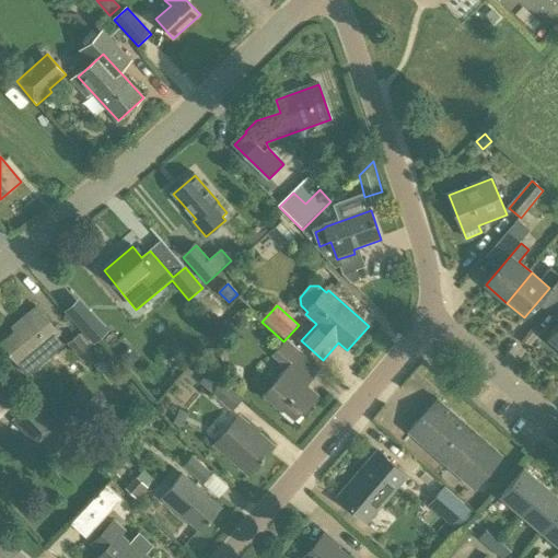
[(28,378),(65,346),(58,338),(60,336),(36,307),(21,322),(24,325),(1,344),(18,363),(18,364),(28,378)]
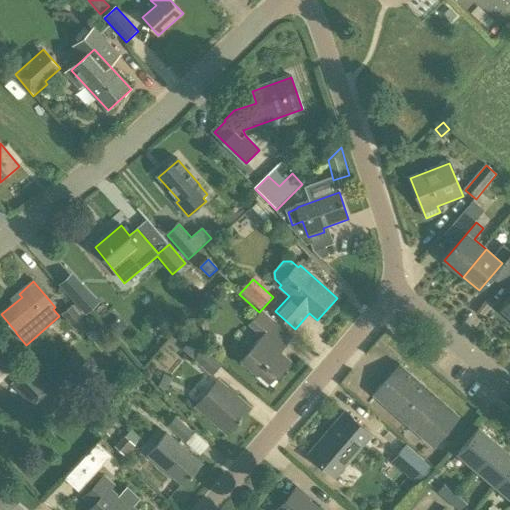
[(509,299),(501,310),(509,316),(509,299)]
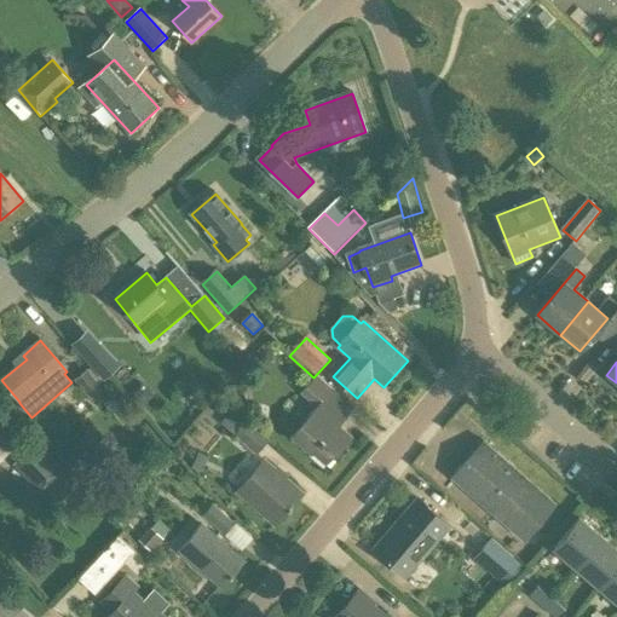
[(96,407),(109,395),(88,370),(75,381),(96,407)]
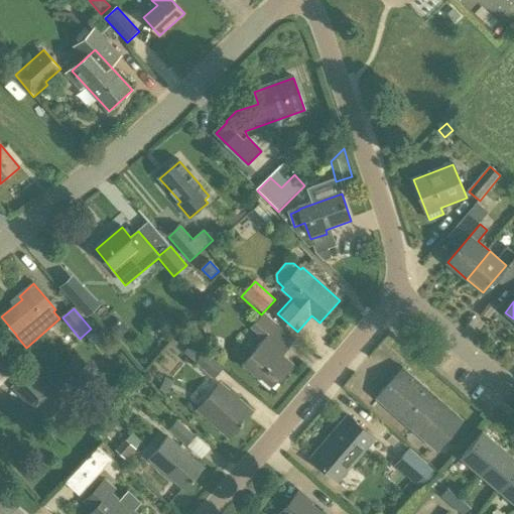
[(145,322),(156,334),(164,326),(153,313),(145,322)]
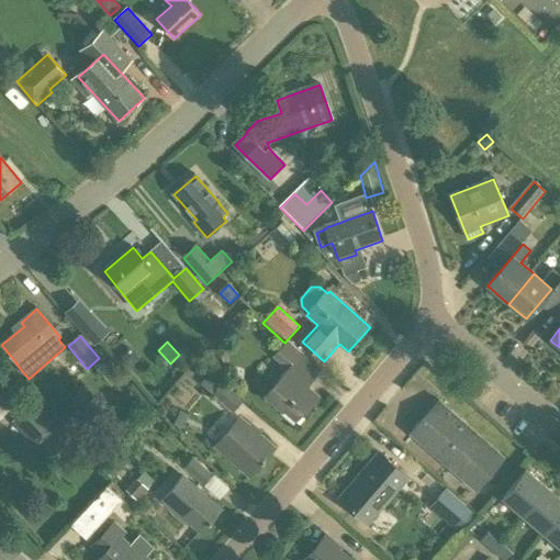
[(298,423),(320,398),(309,388),(323,371),(288,342),(275,357),(289,369),(266,395),(298,423)]
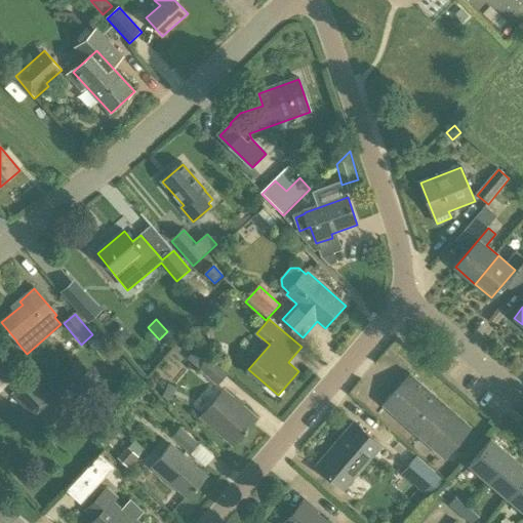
[(19,385),(12,377),(17,373),(0,357),(0,390),(7,383),(15,391),(11,395),(34,418),(35,417),(47,431),(68,412),(32,374),(19,385)]
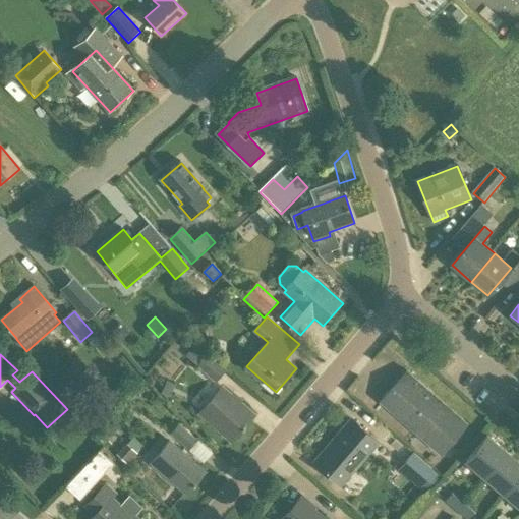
[(217,384),(227,370),(208,354),(196,366),(217,384)]
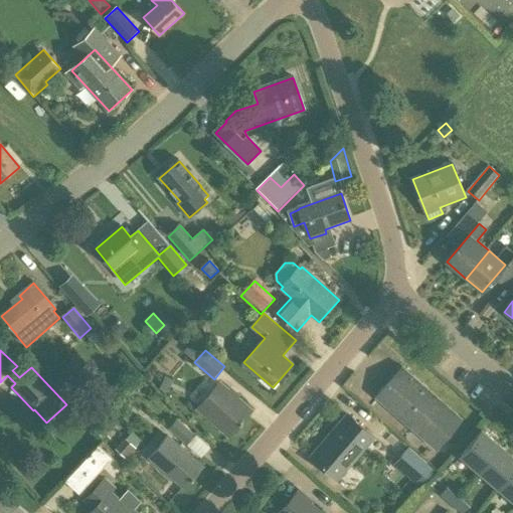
[(437,450),(463,419),(402,368),(376,398),(437,450)]
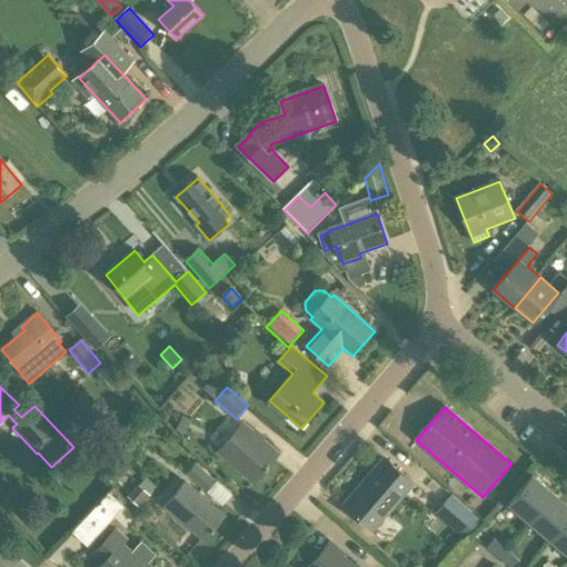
[(254,484),(279,455),(244,425),(219,453),(254,484)]
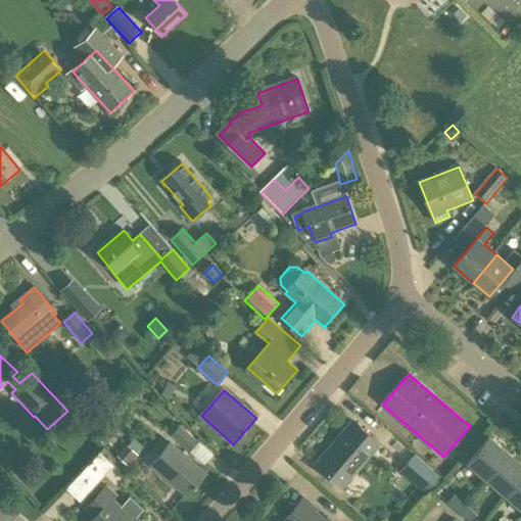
[(341,486),(378,443),(356,424),(319,467),(341,486)]
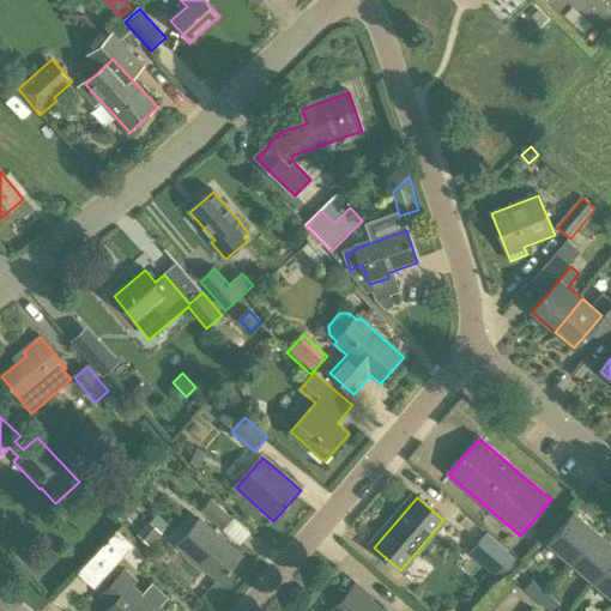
[(223,531),(234,519),(211,500),(201,512),(223,531)]
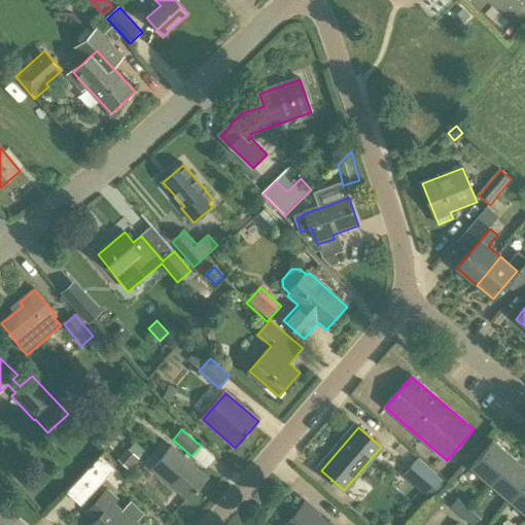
[(492,483),(513,458),(493,442),(471,466),(492,483)]
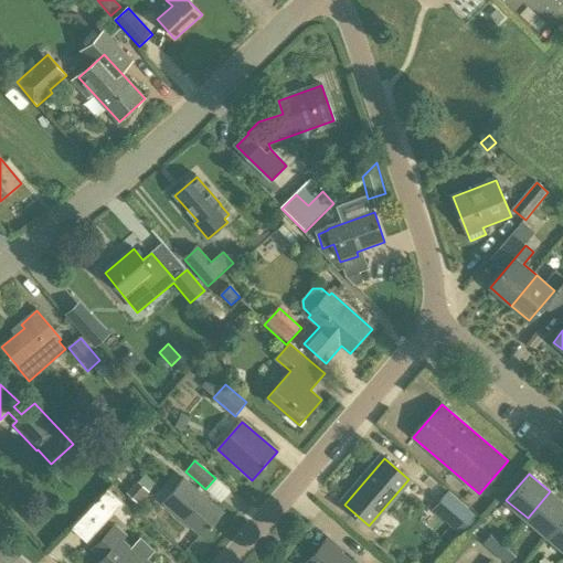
[(203,537),(224,513),(186,480),(165,503),(203,537)]
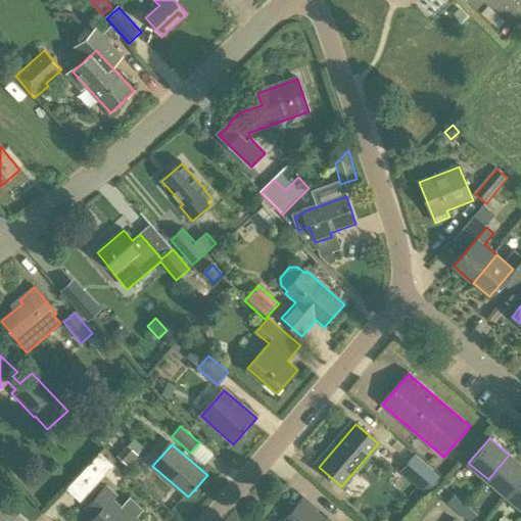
[(81,502),(113,467),(100,454),(66,489),(81,502)]
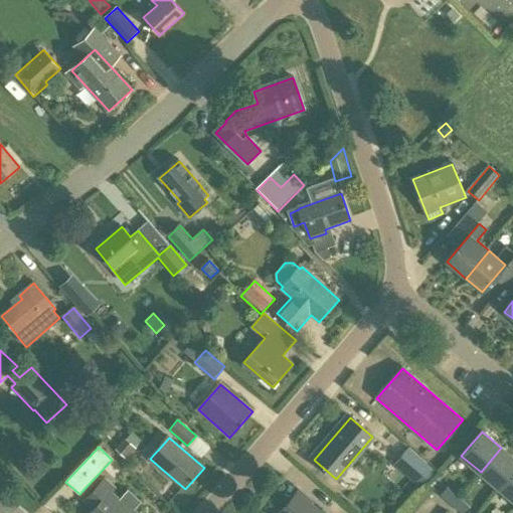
[(435,470),(409,448),(394,465),(419,487),(435,470)]
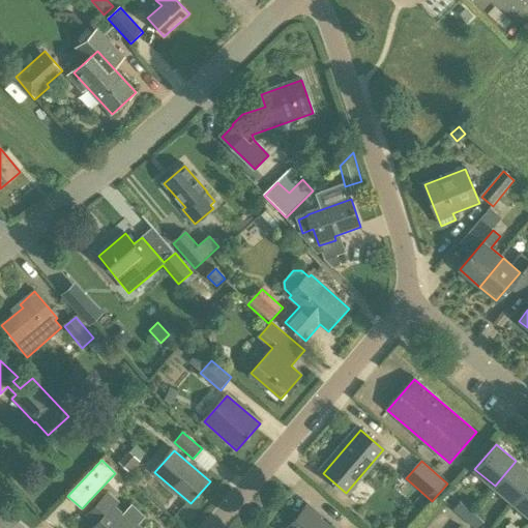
[(515,503),(527,487),(527,470),(516,461),(495,486),(515,503)]
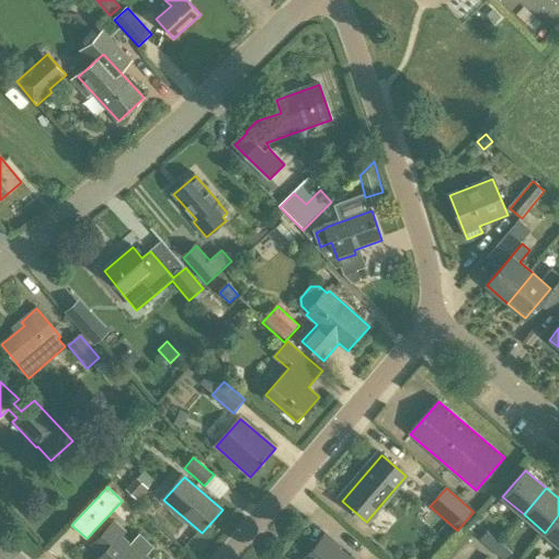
[(558,515),(545,533),(558,544),(558,515)]
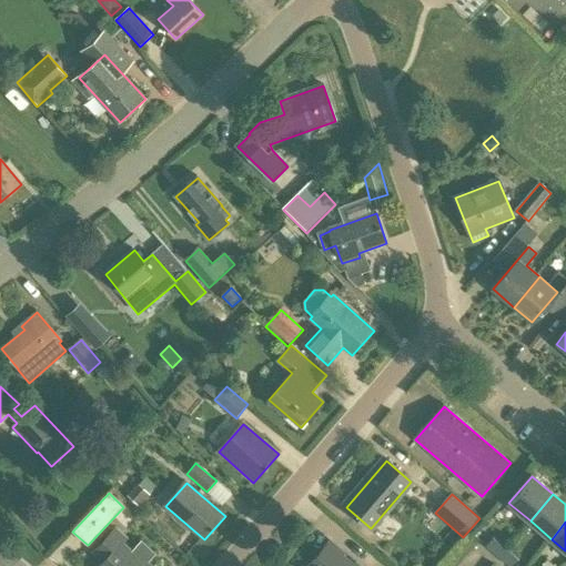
[(145,565),(122,544),(127,541),(117,531),(95,554),(105,563),(102,565),(145,565)]
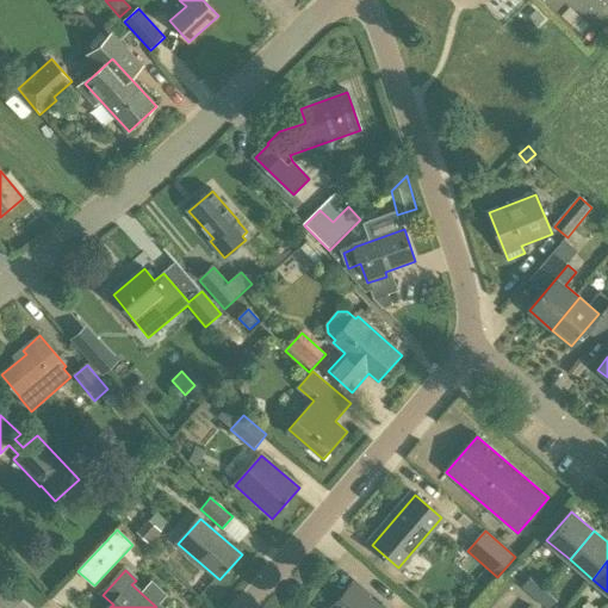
[(534,600),(544,590),(529,578),(522,589),(534,600)]
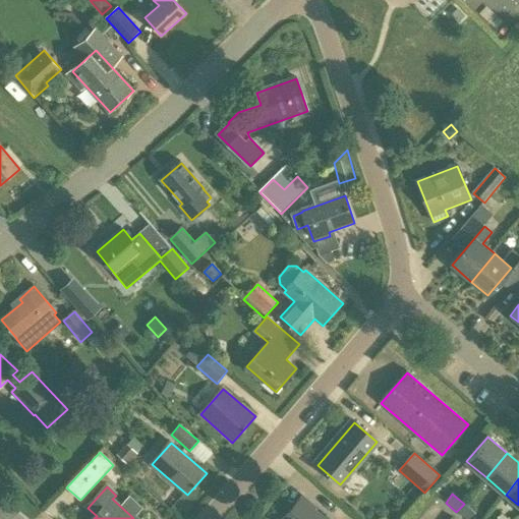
[(324,518),(313,510),(315,508),(303,497),(284,518),(328,518),(327,517),(326,518),(324,518)]
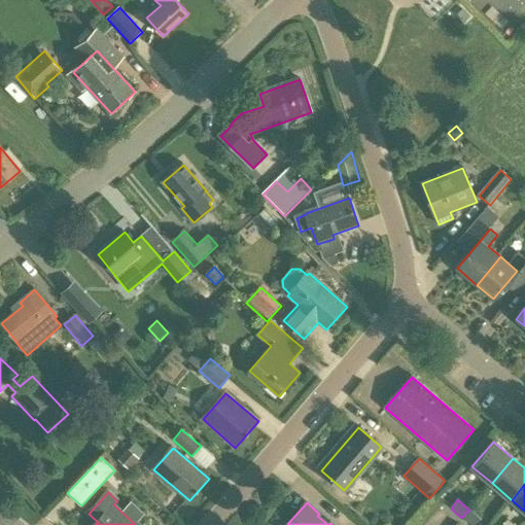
[(469,510),(461,518),(469,524),(476,524),(481,519),(469,510)]
